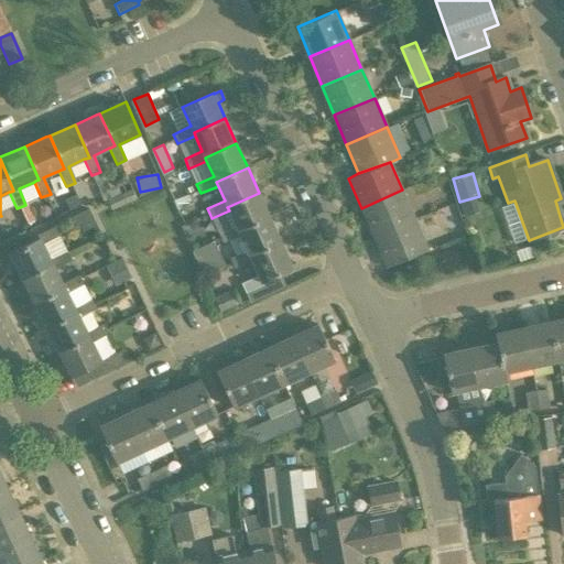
[(361,208),(373,237),(414,219),(402,190),(361,208)]
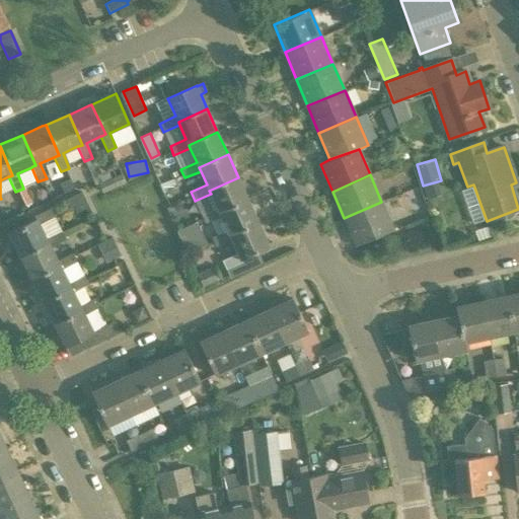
[(220,213),(248,200),(238,177),(209,191),(211,194),(217,208),(201,215),(205,224),(221,216),(220,213)]
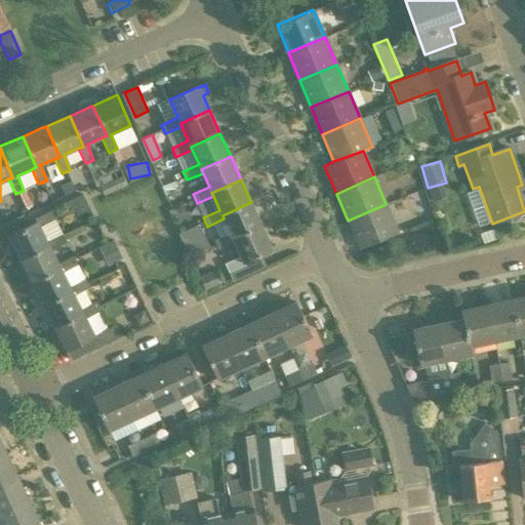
[(65,196),(75,191),(74,189),(71,180),(59,186),(65,196)]
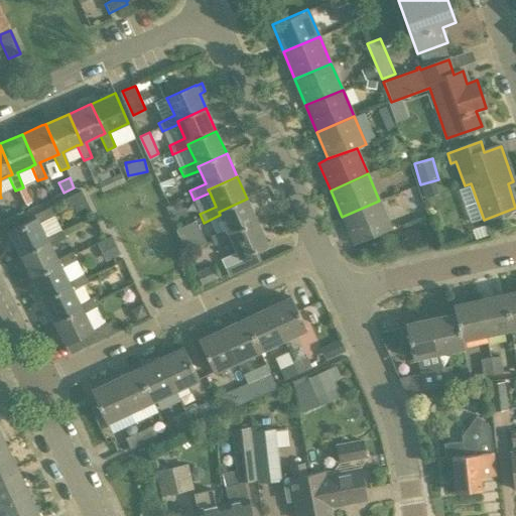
[(88,206),(81,190),(66,200),(70,208),(73,206),(76,212),(88,206)]
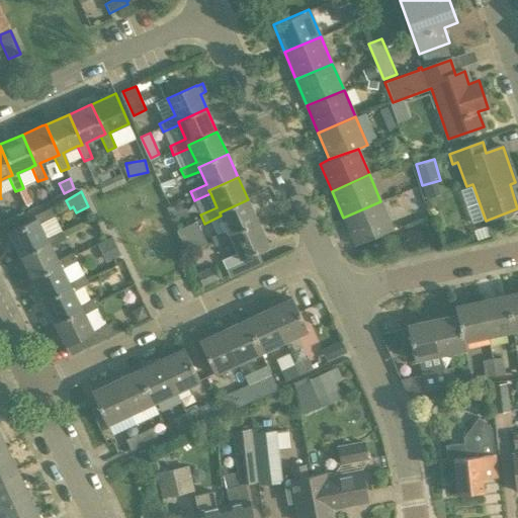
[(259,223),(248,199),(220,212),(221,216),(228,231),(210,238),(214,246),(231,239),(230,236),(259,223)]
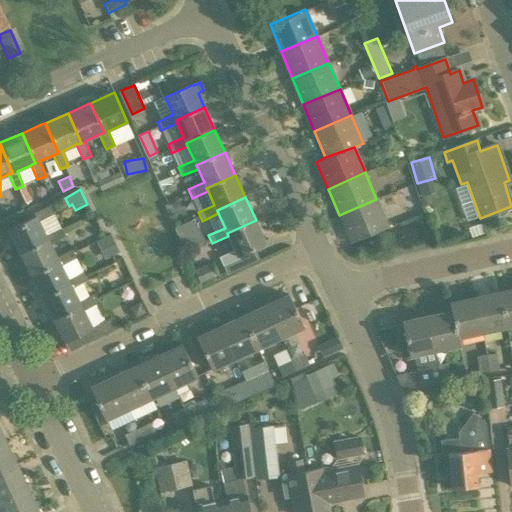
[(351,242),(388,226),(376,199),(339,215),(351,242)]
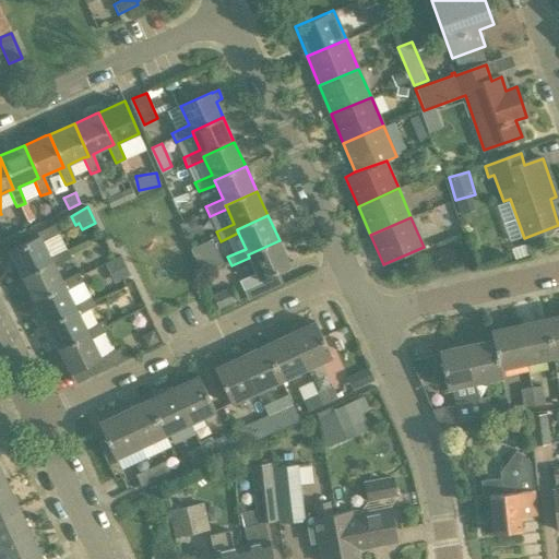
[(36,233),(37,236),(9,250),(21,275),(51,260),(50,257),(43,241),(58,234),(52,225),(36,233)]
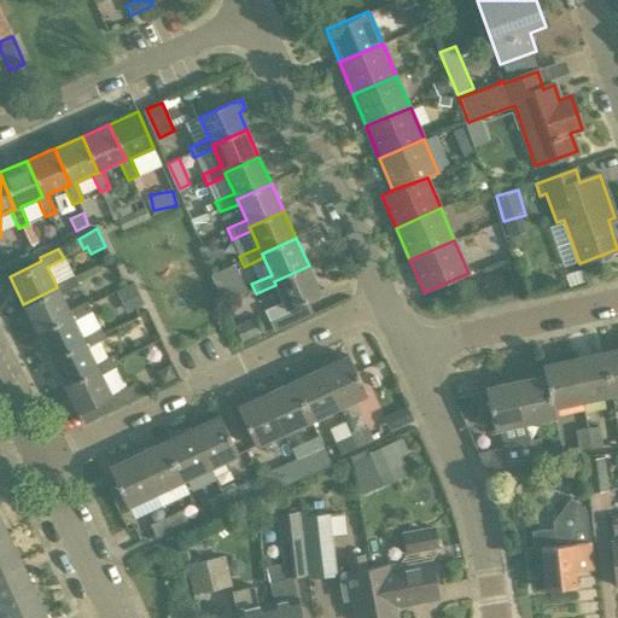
[(286,309),(321,293),(309,266),(274,281),(275,285),(284,302),(264,310),(268,321),(289,313),(286,309)]
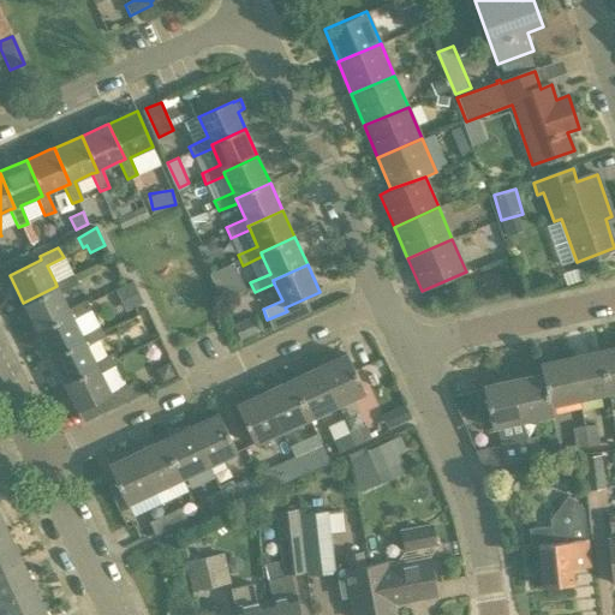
[(23,303),(36,329),(70,312),(69,309),(60,292),(77,284),(72,274),(55,282),(57,286),(23,303)]
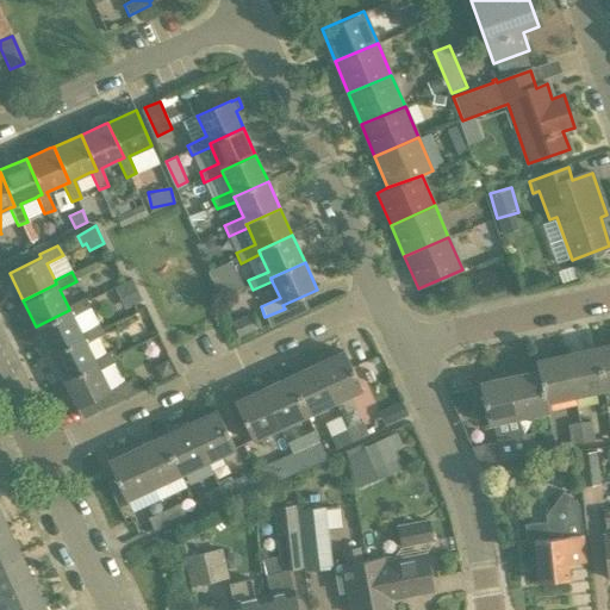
[(135,279),(117,285),(125,306),(142,300),(135,279)]
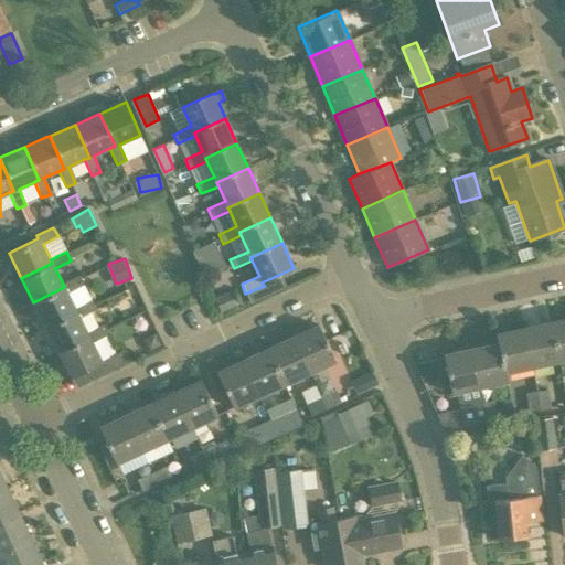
[(64,287),(33,302),(45,327),(77,311),(75,308),(67,292),(83,285),(78,276),(63,284),(64,287)]
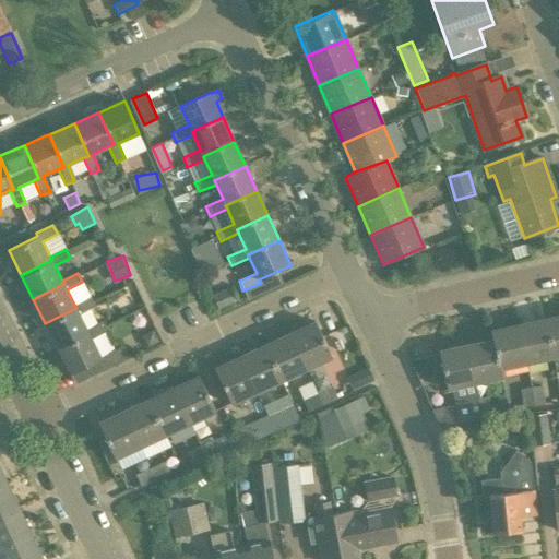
[(74,305),(76,308),(45,323),(57,348),(88,332),(86,329),(79,313),(93,307),(90,297),(74,305)]
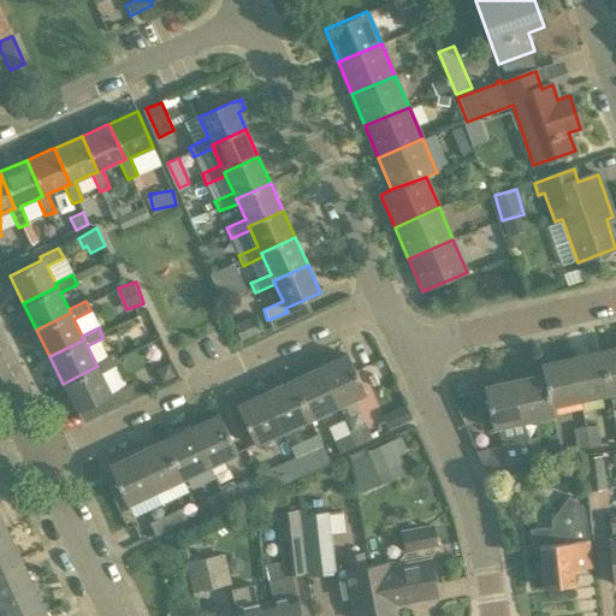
[(615,391),(615,347),(602,350),(611,394),(615,391)]
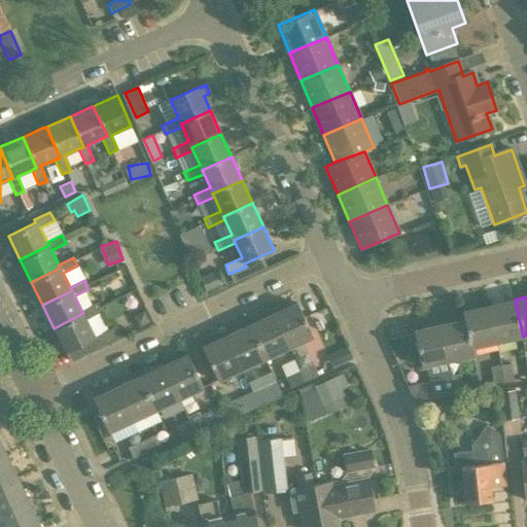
[(523,337),(515,300),(490,305),(497,342),(523,337)]
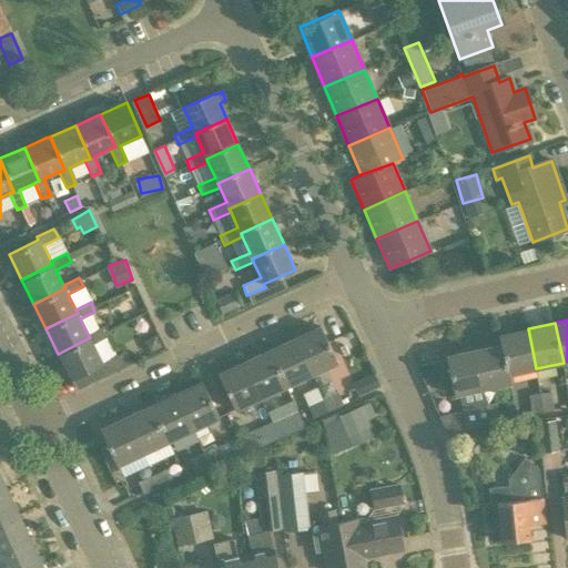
[(90,337),(58,354),(71,379),(95,366),(101,377),(131,363),(125,352),(102,363),(92,344),(108,336),(103,326),(88,334),(90,337)]
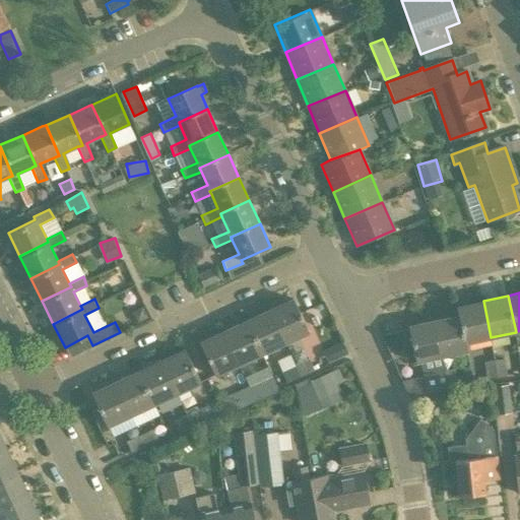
[(293,300),(269,311),(284,343),(308,332),(293,300)]
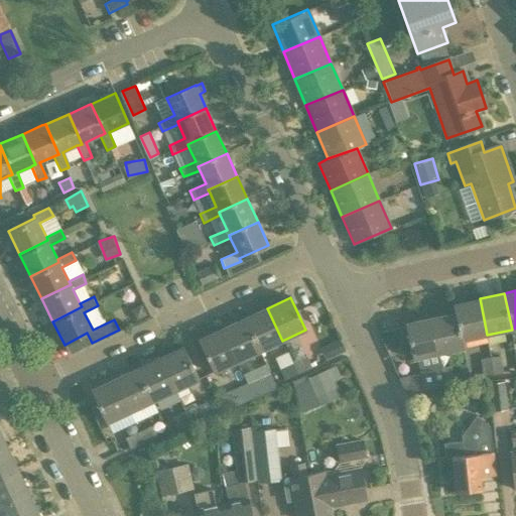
[(456,313),(462,340),(487,335),(480,298),(453,304),(455,313),(456,313)]
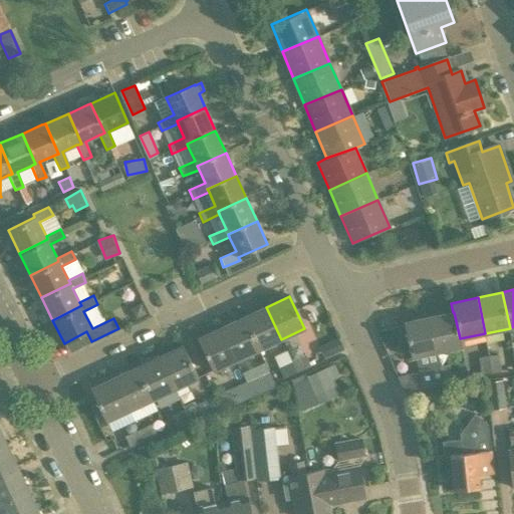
[(281,339),(266,307),(244,318),(259,350),(281,339)]
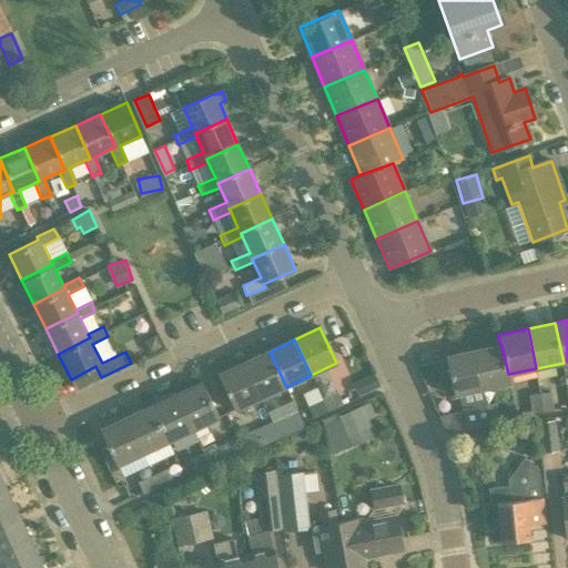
[(510,384),(508,374),(501,345),(500,345),(478,351),(486,388),(510,384)]
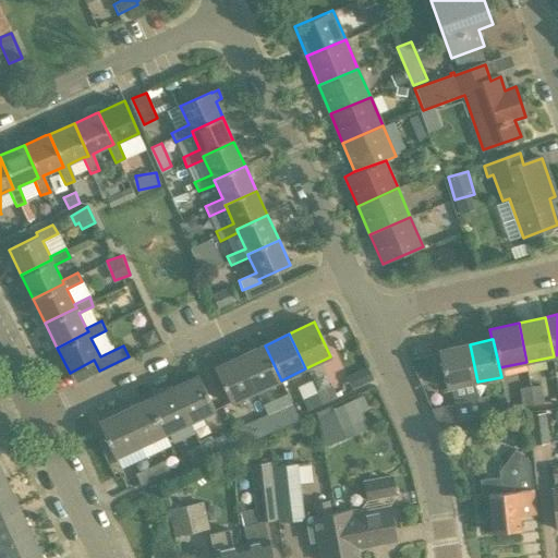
[(446,388),(477,381),(470,344),(438,351),(438,352),(428,354),(432,372),(443,370),(446,388)]
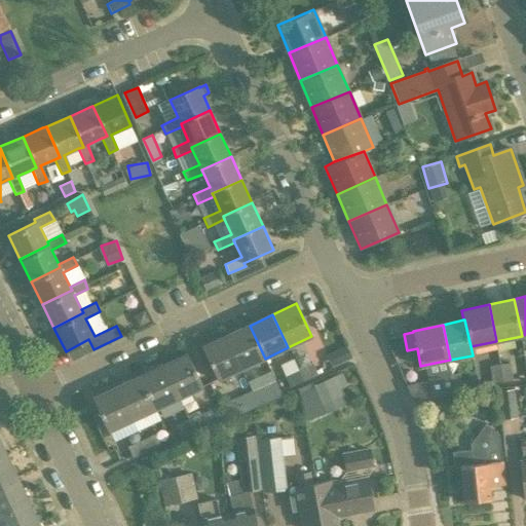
[(241,369),(265,359),(250,326),(226,336),(241,369)]
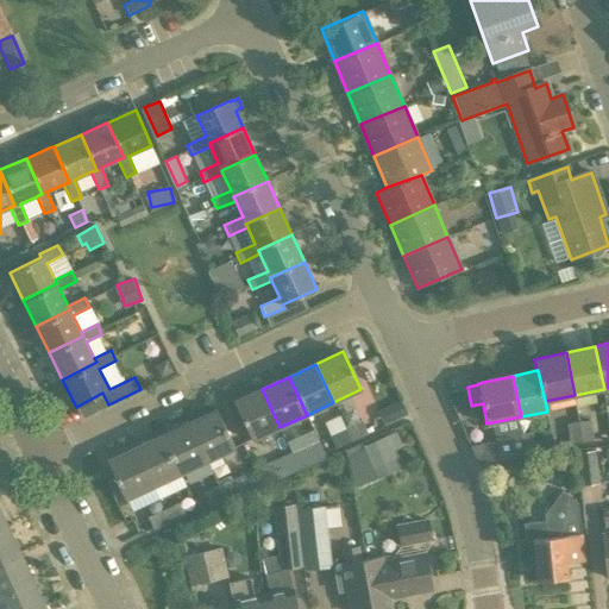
[(252,440),(280,427),(262,389),(234,402),(252,440)]
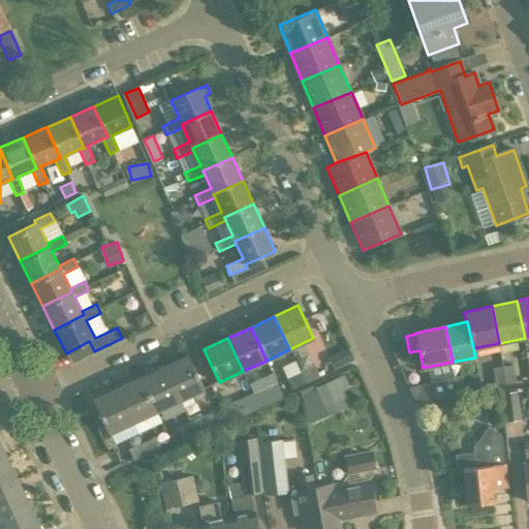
[(180,401),(204,390),(188,356),(164,368),(180,401)]
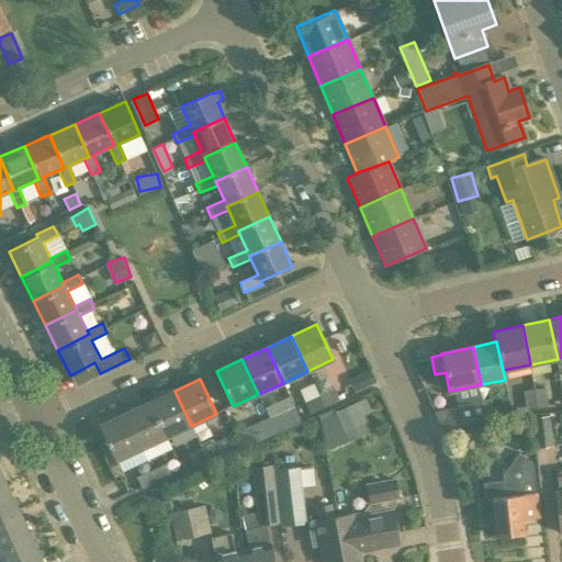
[(319,395),(325,407),(339,401),(333,389),(319,395)]
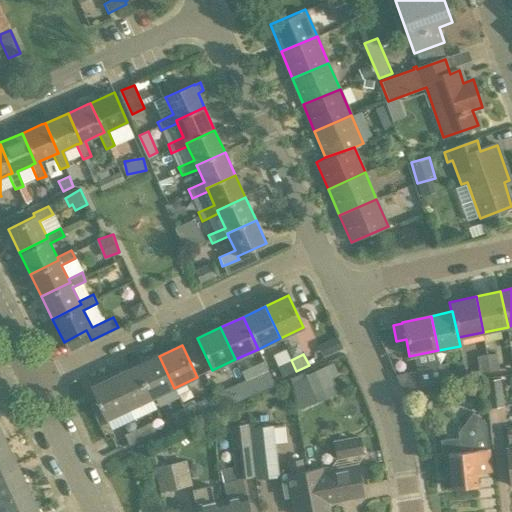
[(488,372),(498,371),(496,354),(486,355),(488,372)]
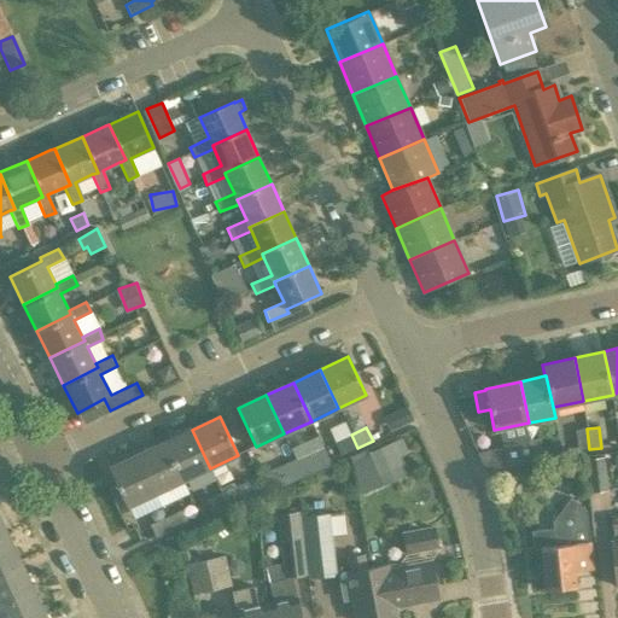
[(577,450),(589,449),(587,429),(575,430),(577,450)]
